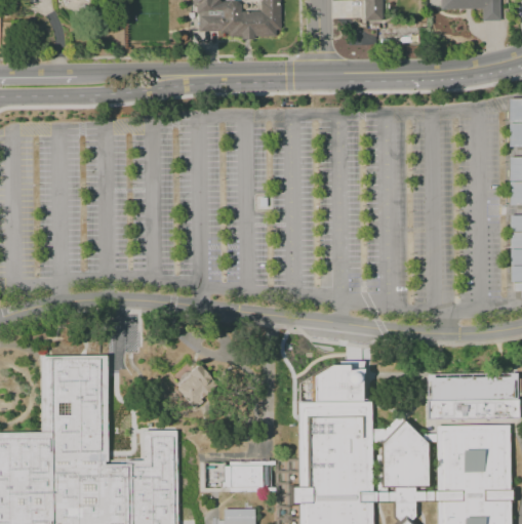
[(196,0),(197,31),(232,31),(232,37),(282,36),(281,0),(262,0),(263,10),(242,10),(242,0),(216,0),(196,0)]
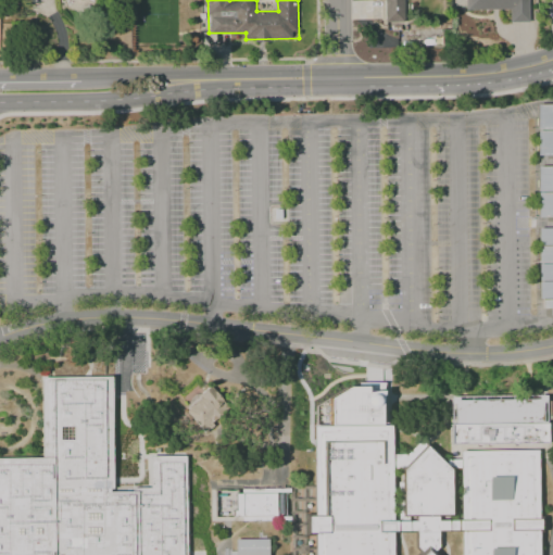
[(385,0),(386,21),(405,21),(404,0),(385,0)]
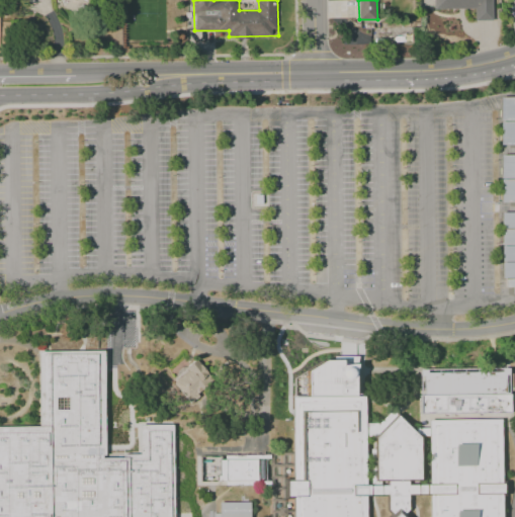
[(477,8),(477,20),(495,19),(494,0),(435,0),(436,8),(477,8)]
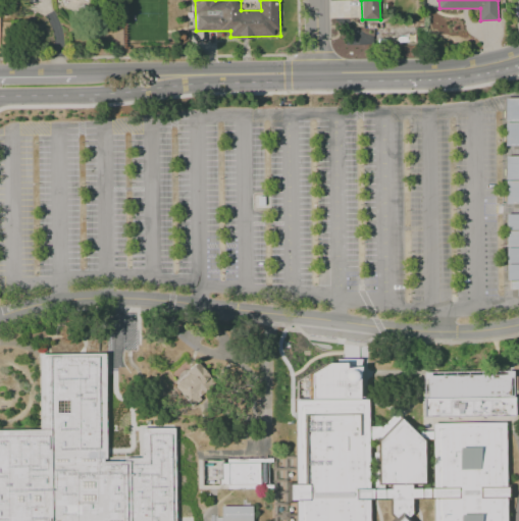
[(518,96),(506,97),(507,145),(518,145),(518,96)]
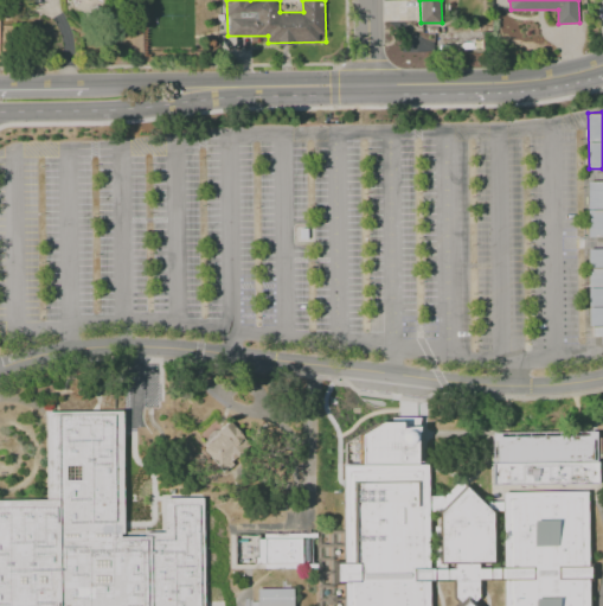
[(590,236),(602,235),(602,179),(589,180),(590,236)]
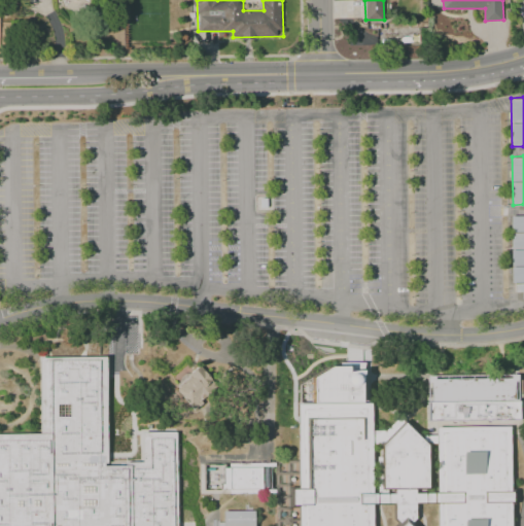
[(523,214),(513,215),(513,232),(523,231),(523,214)]
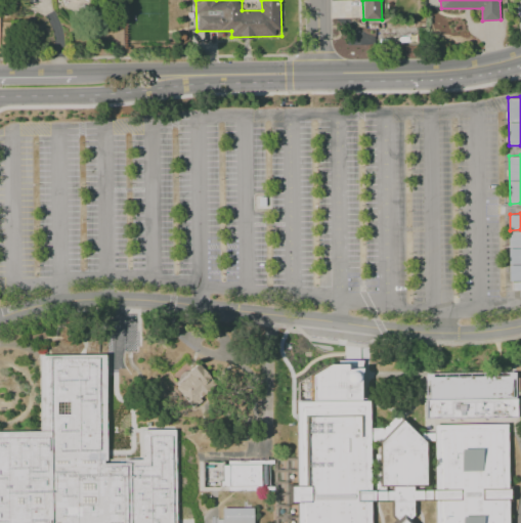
[(520,230),(510,231),(511,290),(520,289),(520,230)]
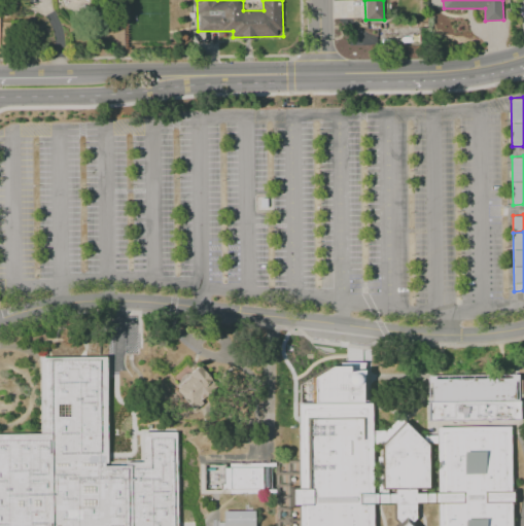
[(41,358),(108,357),(110,464),(130,464),(130,461),(145,461),(145,433),(177,432),(178,525),(0,525),(0,433),(42,433),(41,358)]
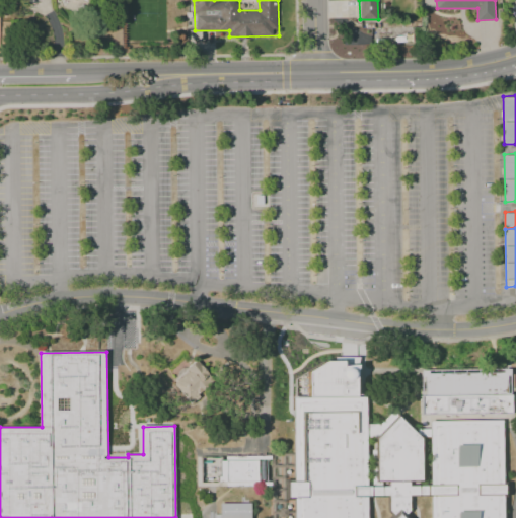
[(174,381),(198,362),(216,383),(193,403),(174,381)]
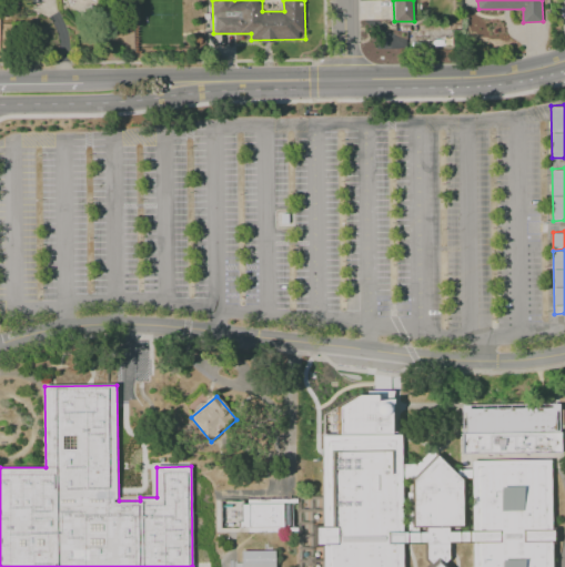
[(465,406),(557,404),(558,431),(563,429),(563,454),(463,456),(463,433),(466,433),(465,406)]
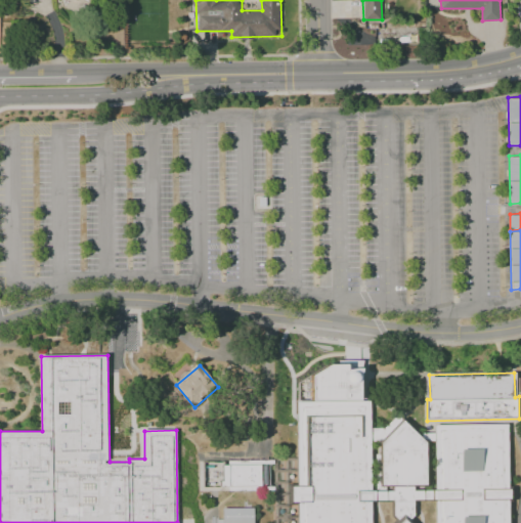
[(312,399),(311,379),(300,380),(301,400),(312,399)]
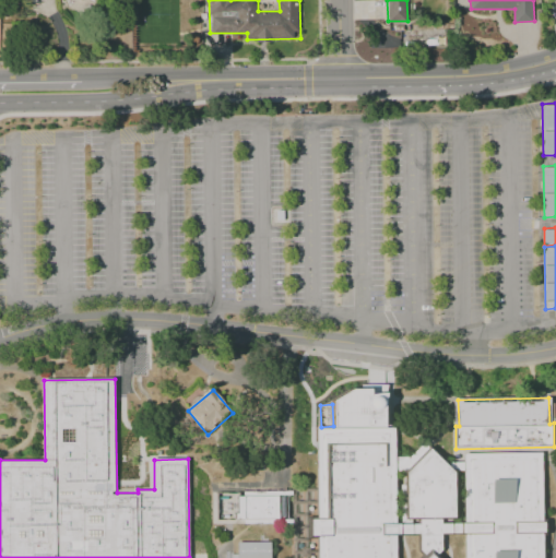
[(318,428),(395,427),(398,523),(398,535),(398,557),(320,557),(320,538),(312,538),(311,518),(319,518),(318,428)]
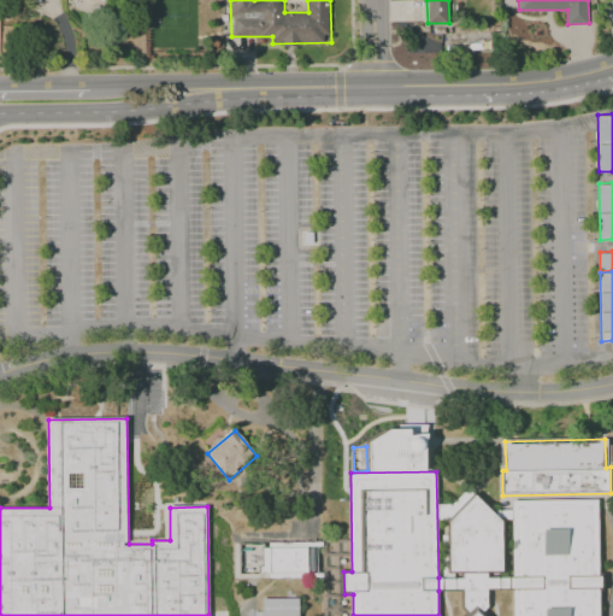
[(477,494),(505,521),(506,573),(489,573),(489,576),(489,591),(489,614),(490,615),(463,615),(465,615),(464,591),(464,576),(464,573),(451,574),(448,520),(477,494)]
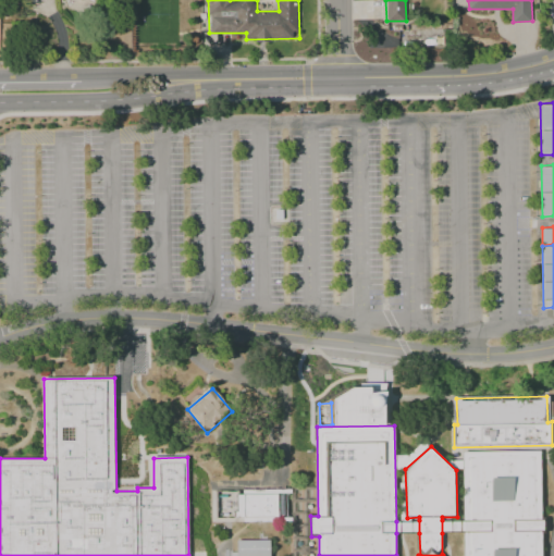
[(465,453),(542,452),(542,555),(465,555),(465,533),(465,520),(465,453)]
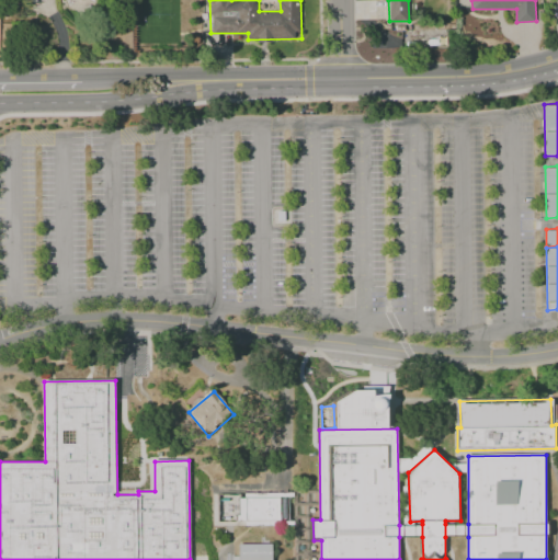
[(219,484),(247,484),(247,492),(294,492),(294,525),(219,525),(219,484)]
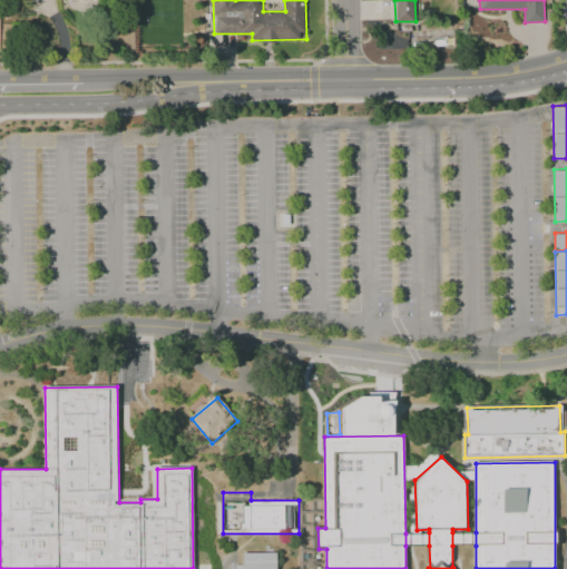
[(406,533),(429,532),(429,546),(406,546),(406,533)]
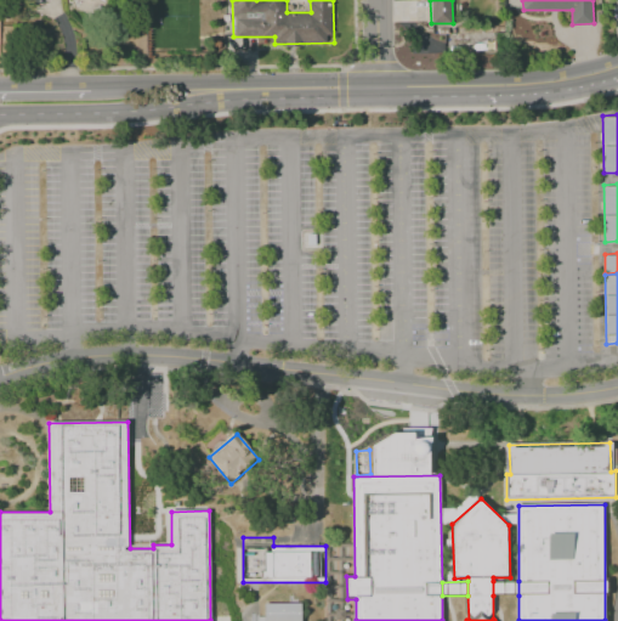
[(493,581),(519,581),(519,596),(493,596),(493,581)]
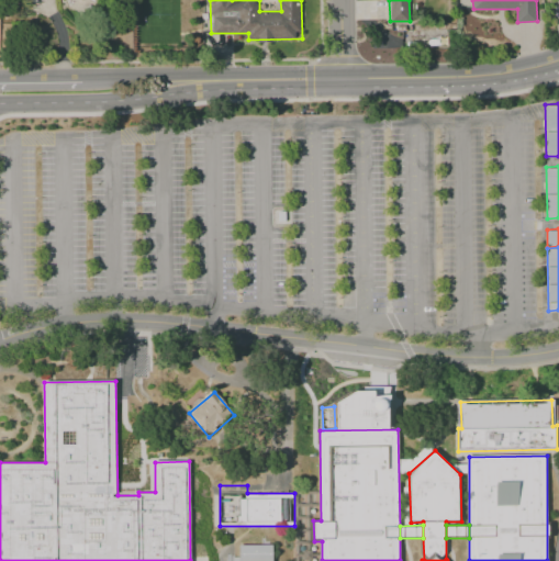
[(239,560),(239,545),(271,545),(271,560),(239,560)]
